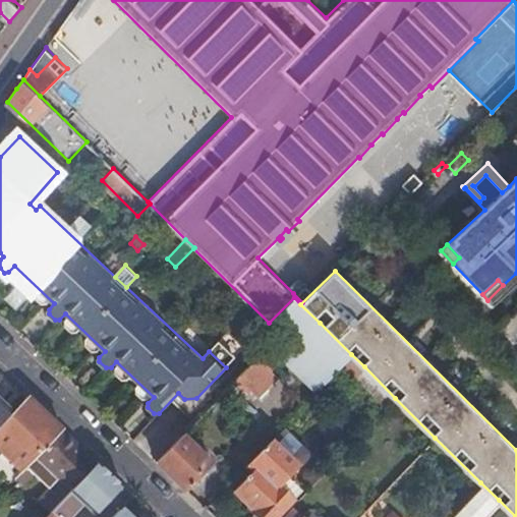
[(320,323),(300,304),(294,297),(269,323),(281,335),(273,344),(284,355),(298,340),(300,342),(320,323)]
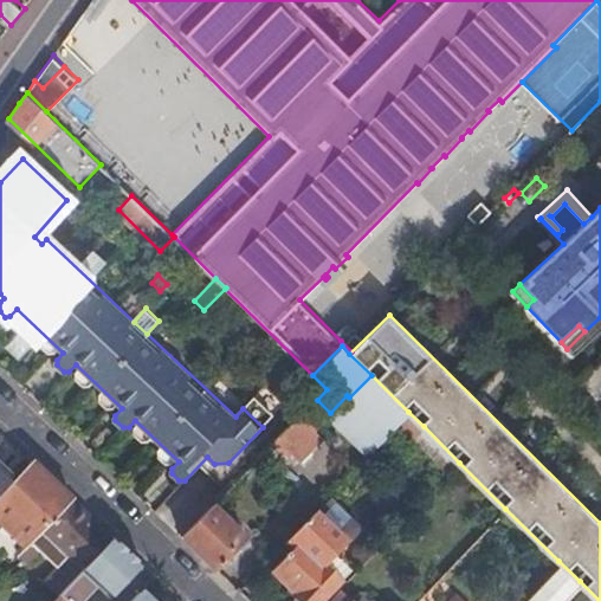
[(408,412),(372,375),(349,398),(347,395),(330,413),(370,452),(395,426),(408,412)]
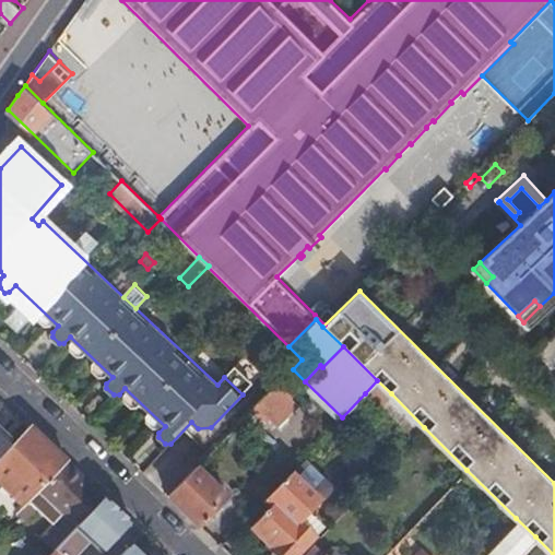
[(286,399),(305,381),(293,369),(292,367),(251,409),(252,409),(248,414),(260,426),(264,422),(272,429),(294,406),(286,399)]
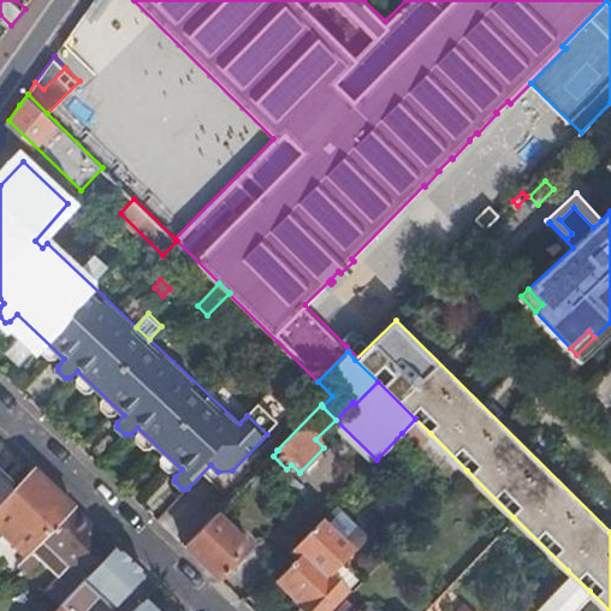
[(431,433),(415,419),(402,433),(416,448),(420,444),(431,433)]
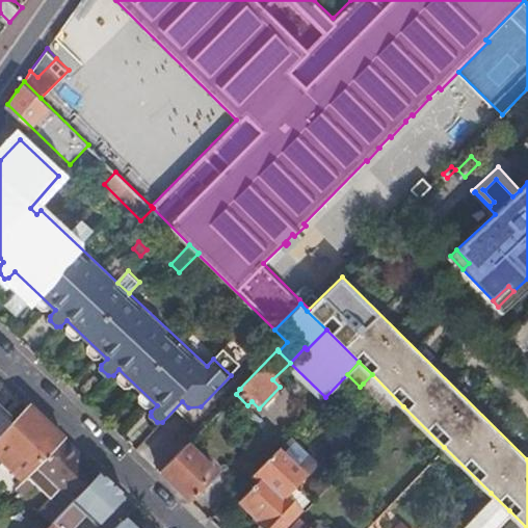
[(372,374),(363,384),(395,416),(403,406),(372,374)]
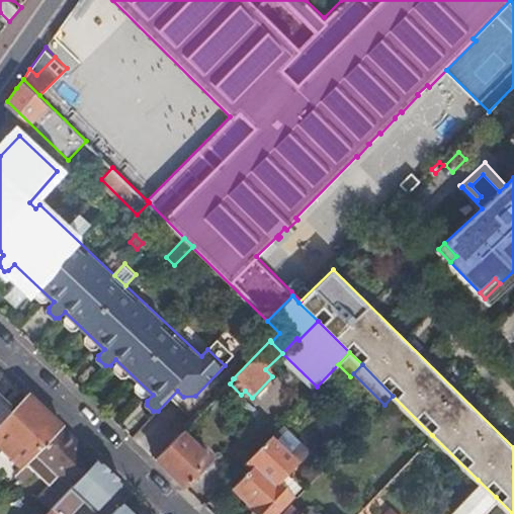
[(0,423),(16,407),(0,391),(0,423)]
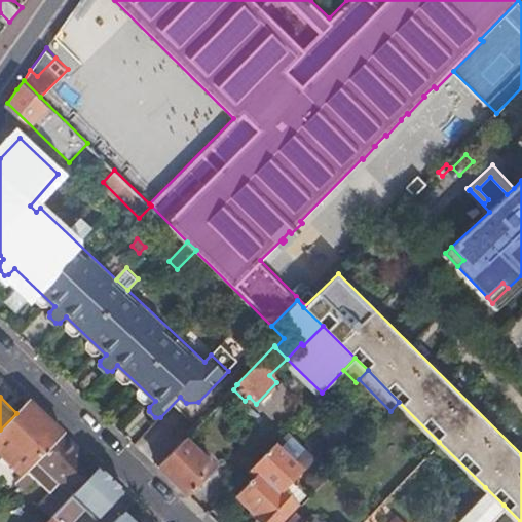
[(66,432),(31,398),(16,413),(0,430),(0,449),(25,474),(38,460),(66,432)]
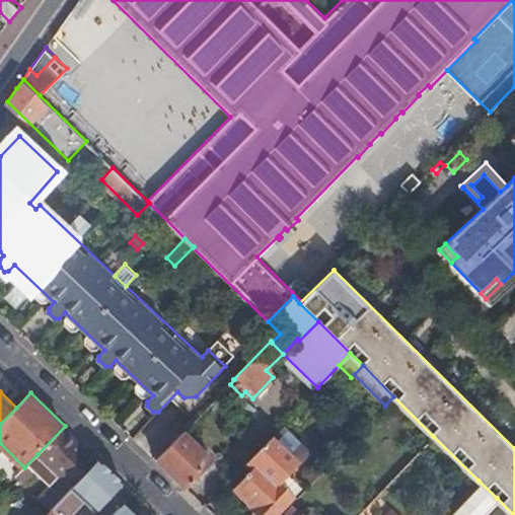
[(273,434),(298,459),(299,459),(304,459),(311,451),(311,446),(285,421),(273,434)]
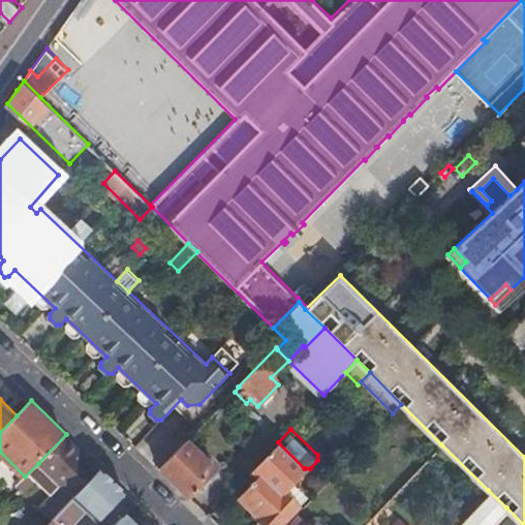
[(101,466),(66,434),(38,463),(61,484),(40,506),(54,518),(73,497),(101,466)]
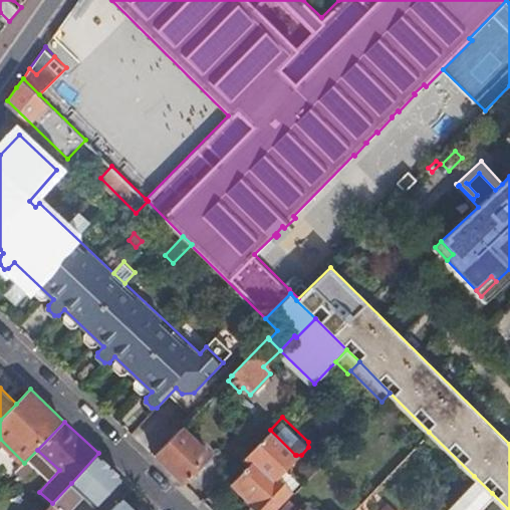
[(212,452),(184,425),(157,453),(186,480),(212,452)]
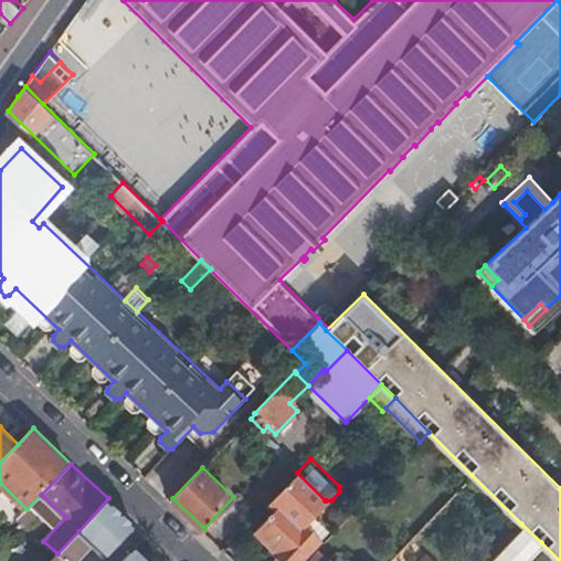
[(325,500),(297,473),(271,500),(278,508),(274,514),(272,511),(270,514),(272,516),(258,530),(279,550),(278,551),(279,552),(272,560),(298,560),(328,530),(311,515),(325,500)]
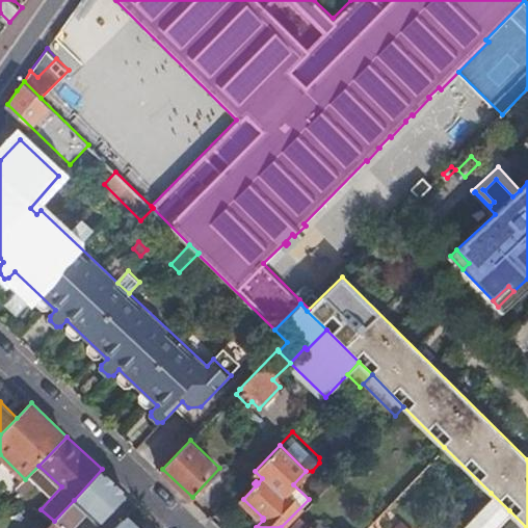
[(102,469),(74,500),(86,511),(98,523),(110,510),(113,507),(127,493),(102,469)]
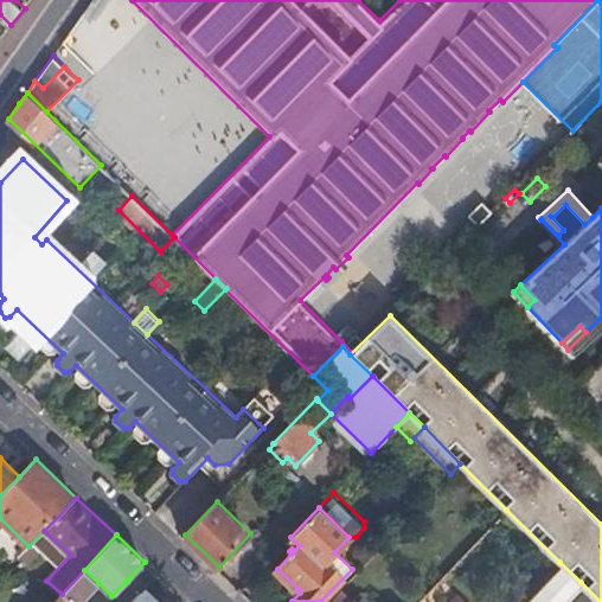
[(378,551),(385,544),(375,535),(369,535),(359,545),(359,551),(370,561),(378,551)]
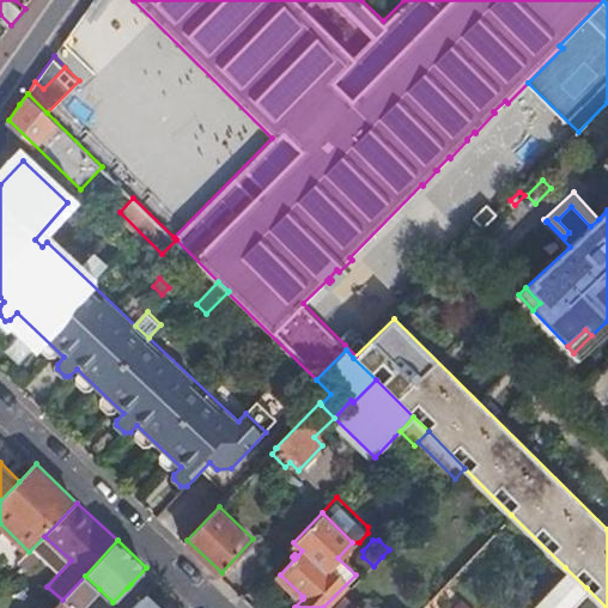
[(566,607),(587,588),(565,567),(527,607),(566,607)]
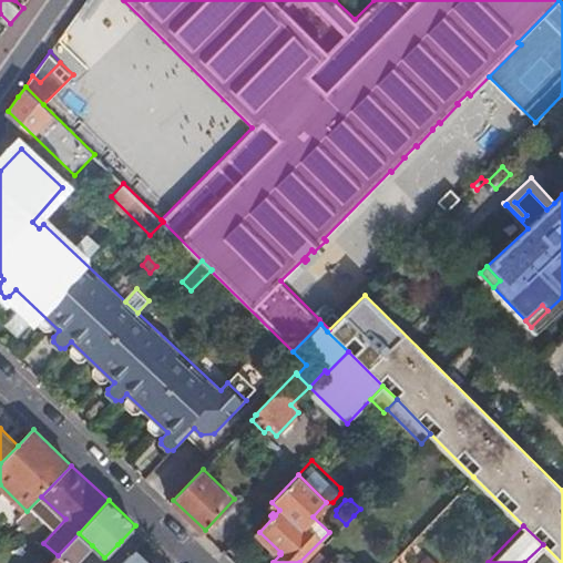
[(79,533),(58,555),(67,562),(75,562),(92,545),(79,533)]
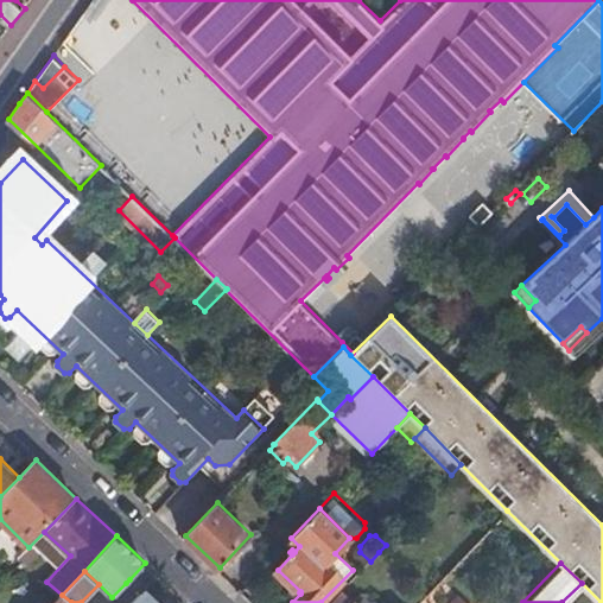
[(167,602),(147,583),(127,602),(167,602)]
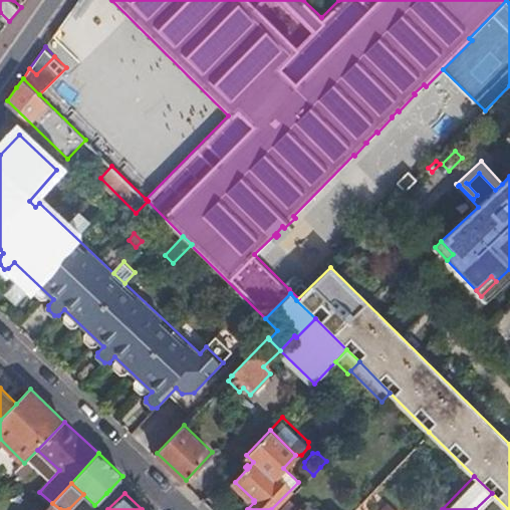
[(280,509),(302,509),(301,508),(291,499),(280,509)]
